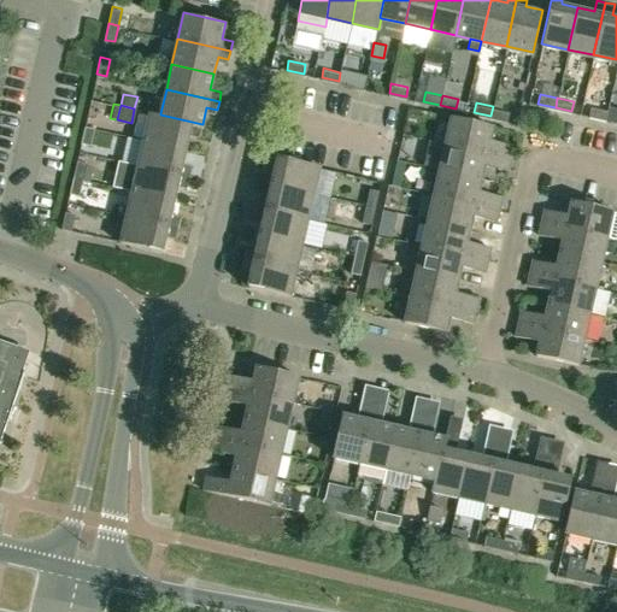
[(591,105),(588,115),(605,118),(607,109),(591,105)]
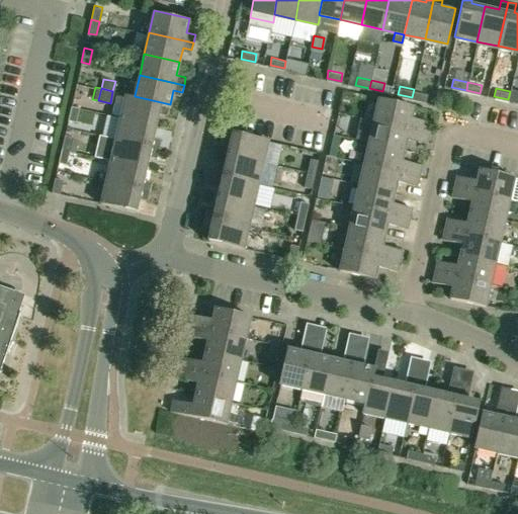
[(414,89),(412,97),(426,100),(427,92),(414,89)]
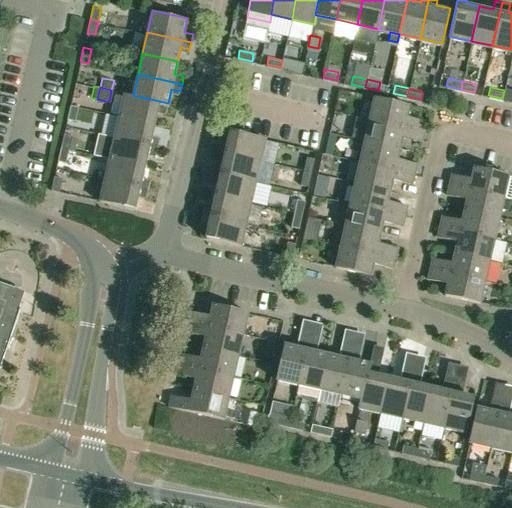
[(133,95),(133,94),(124,92),(119,114),(154,122),(157,108),(166,110),(168,103),(133,95)]
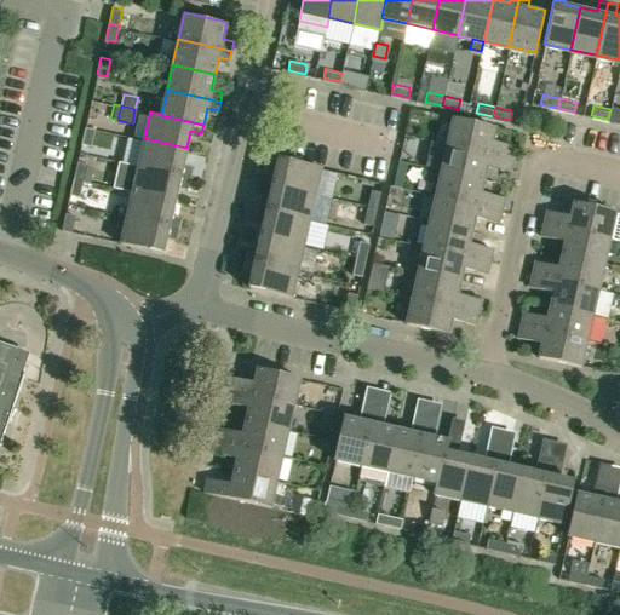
[(447,142),(514,156),(516,144),(505,142),(501,144),(492,142),(495,125),(453,115),(447,142)]
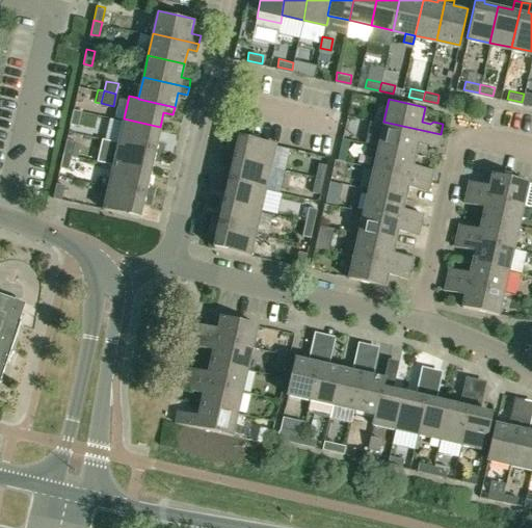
[(74,107),(70,122),(78,124),(81,109),(74,107)]
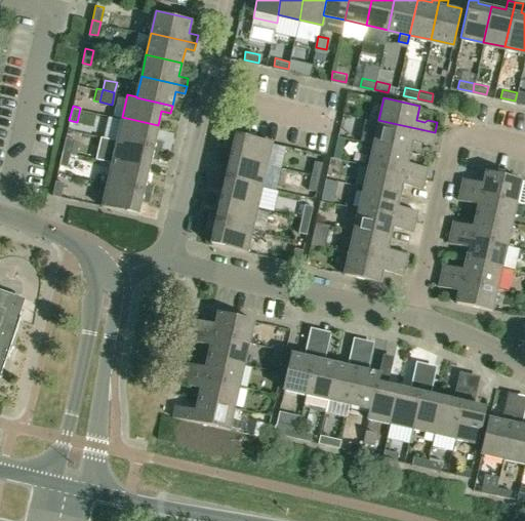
[(155,139),(158,125),(122,117),(117,138),(162,149),(164,142),(155,139)]
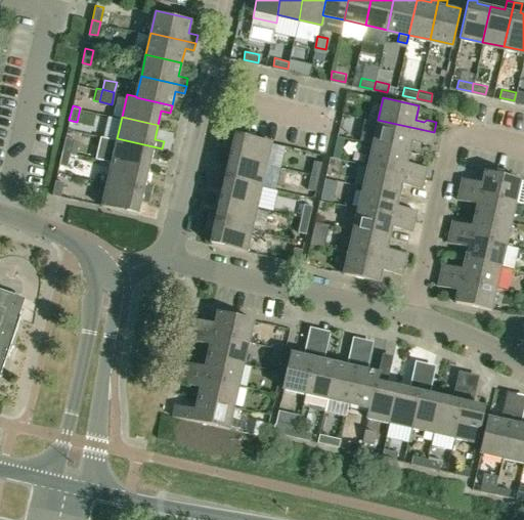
[(431,143),(434,132),(378,120),(374,141),(408,149),(412,135),(421,137),(423,141),(431,143)]
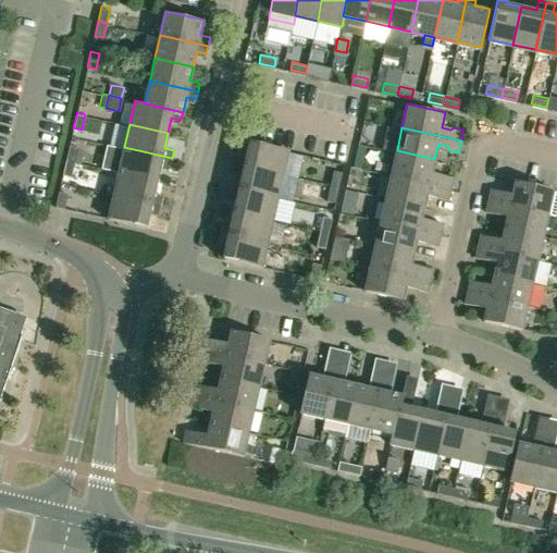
[(245,164),(283,173),(288,149),(240,138),(239,147),(249,149),(245,164)]
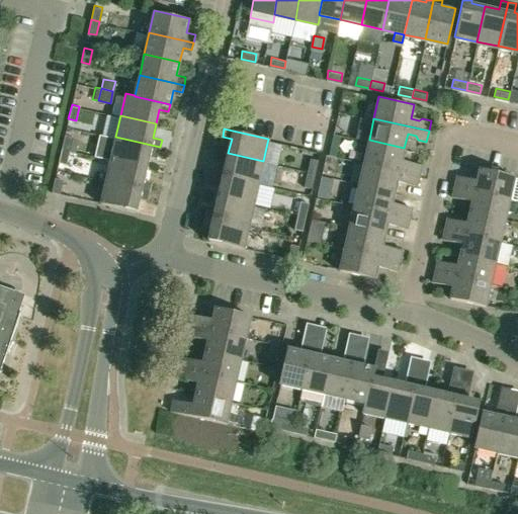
[(75,150),(78,136),(65,133),(62,147),(70,149),(75,150)]
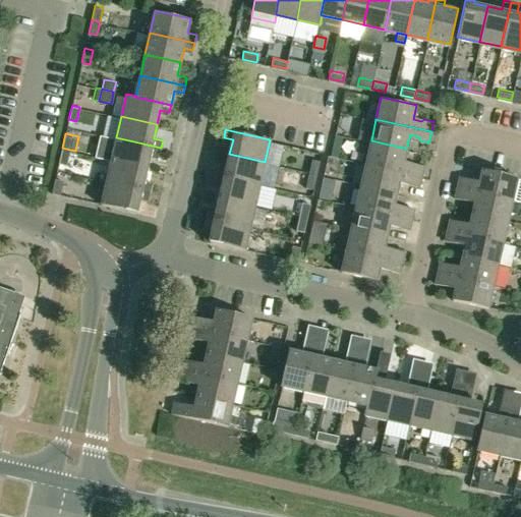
[(116,137),(102,134),(97,156),(111,159),(147,167),(150,153),(159,156),(161,148),(116,137)]
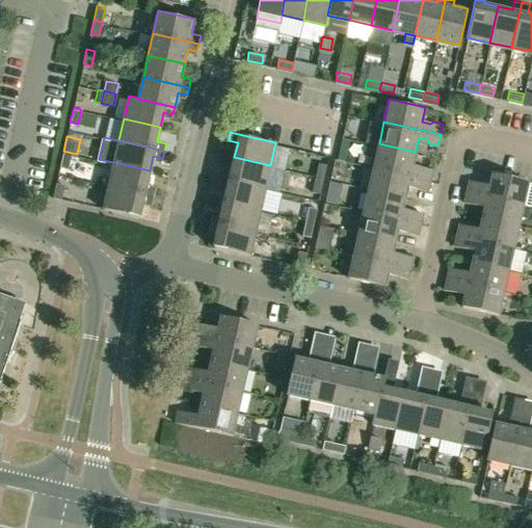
[(411,166),(415,152),(379,143),(374,165),(430,179),(432,167),(424,165),(421,168),(411,166)]
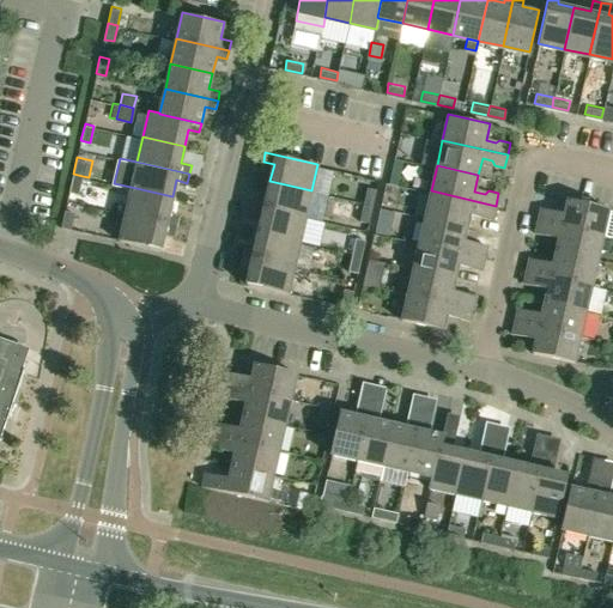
[(73,174),(70,190),(79,193),(83,176),(73,174)]
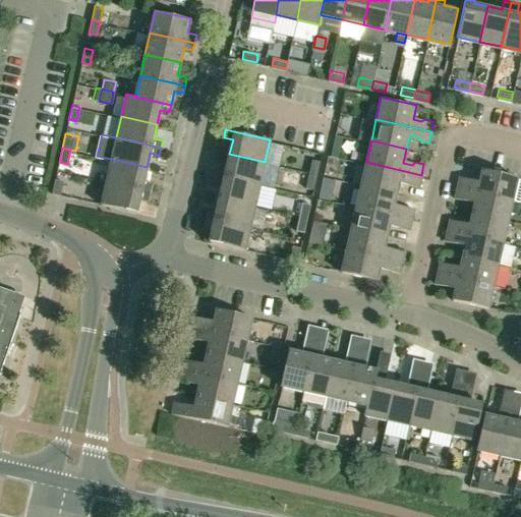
[(259,183),(265,162),(229,154),(226,167),(217,165),(216,173),(259,183)]
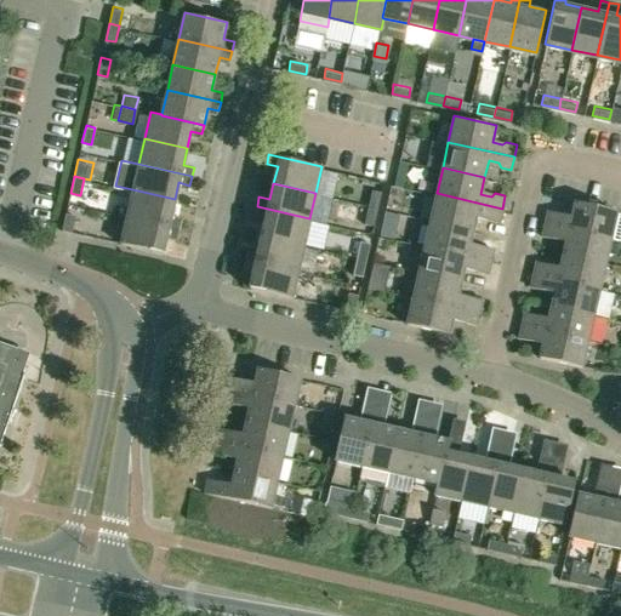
[(372,188),(369,204),(379,206),(382,190),(372,188)]
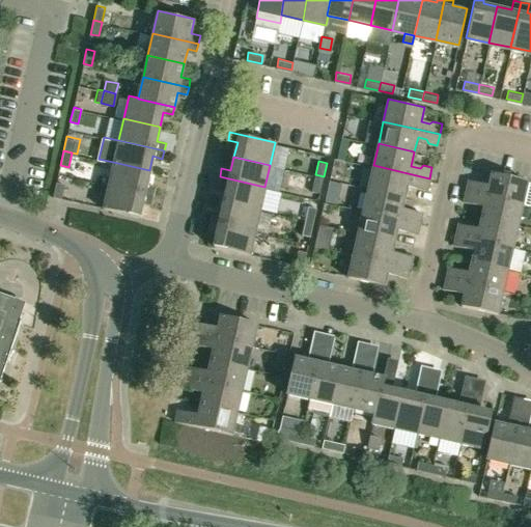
[(146,185),(149,170),(113,162),(109,184),(154,194),(156,187),(146,185)]
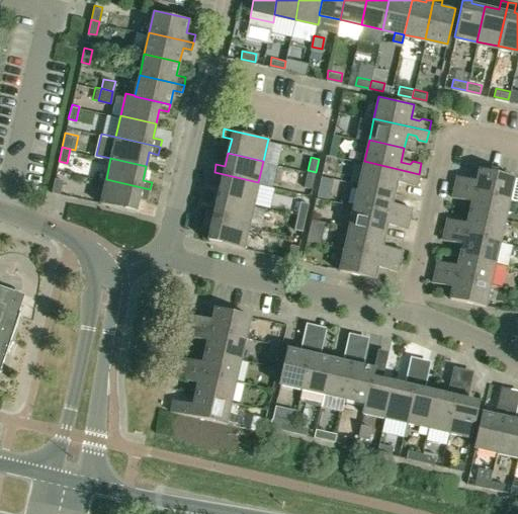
[(417,184),(419,174),(364,161),(359,182),(395,190),(398,177),(406,179),(408,182),(417,184)]
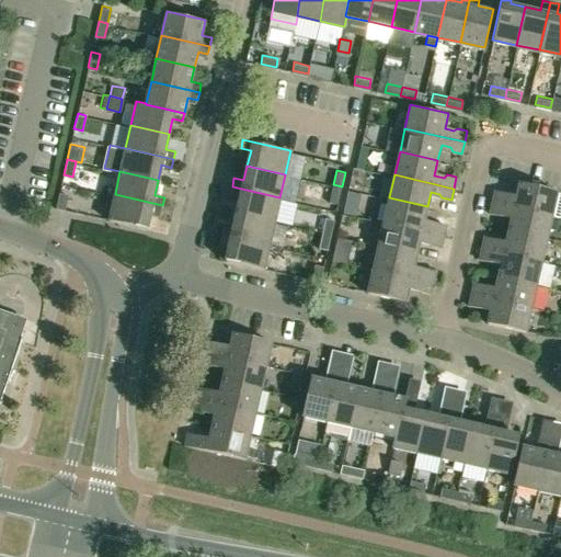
[(493,200),(552,214),(558,190),(519,181),(516,196),(506,194),(504,191),(495,189),(493,200)]
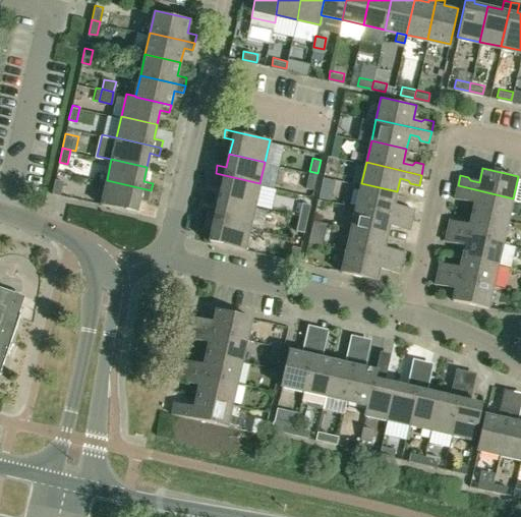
[(309,171),(306,185),(313,187),(317,173),(309,171)]
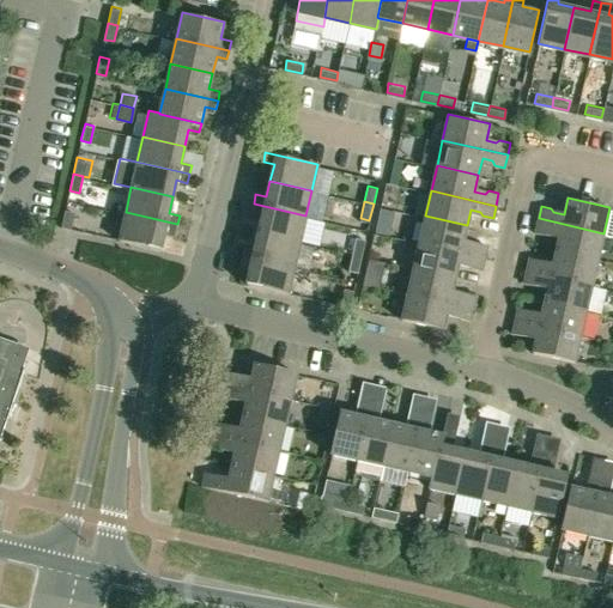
[(301,241),(305,216),(254,204),(252,212),(262,214),(259,231),(301,241)]
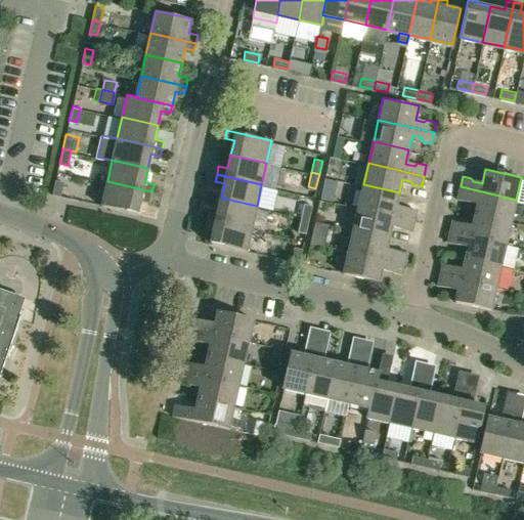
[(63,180),(55,178),(52,192),(60,195),(63,180)]
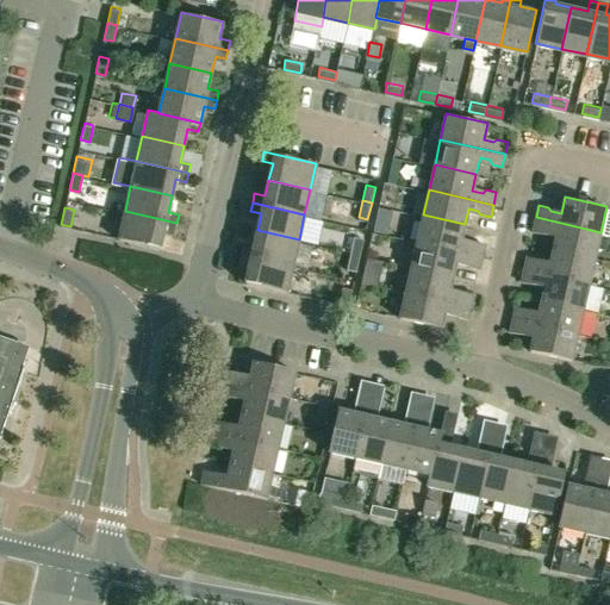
[(175,232),(176,223),(125,211),(119,237),(160,247),(165,230),(175,232)]
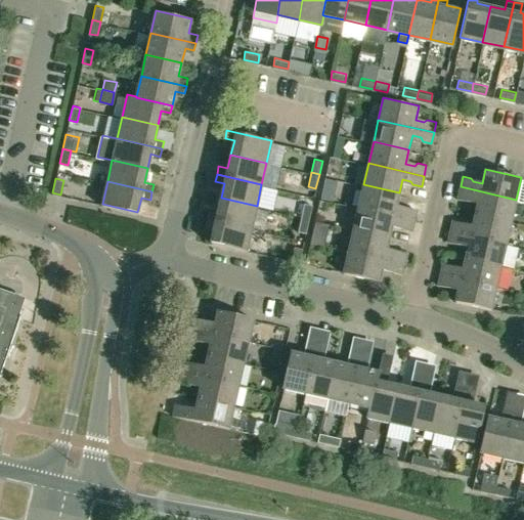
[(396,207),(399,192),(363,184),(358,206),(411,218),(415,219),(417,208),(407,206),(404,209),(396,207)]
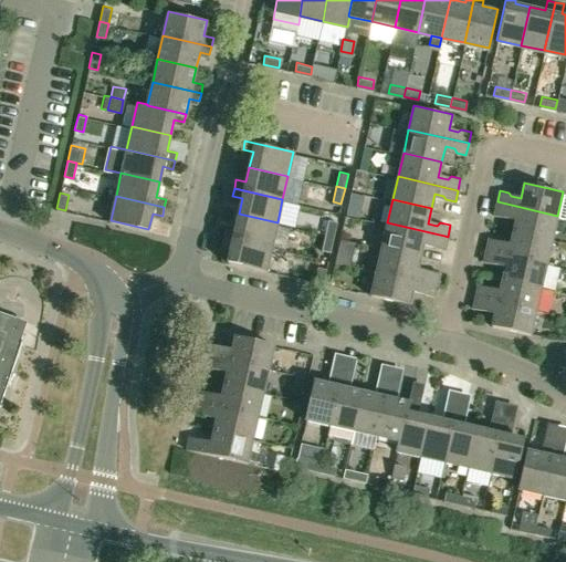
[(552,239),(557,216),(498,201),(494,212),(504,215),(507,212),(516,215),(513,229),(540,236),(552,239)]
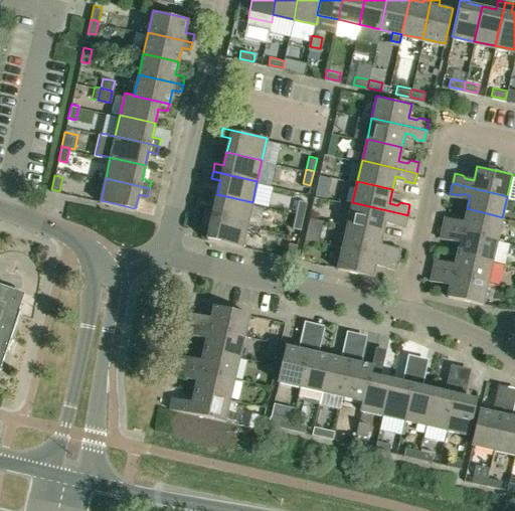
[(247,223),(252,202),(217,194),(213,207),(204,205),(203,213),(208,214),(247,223)]
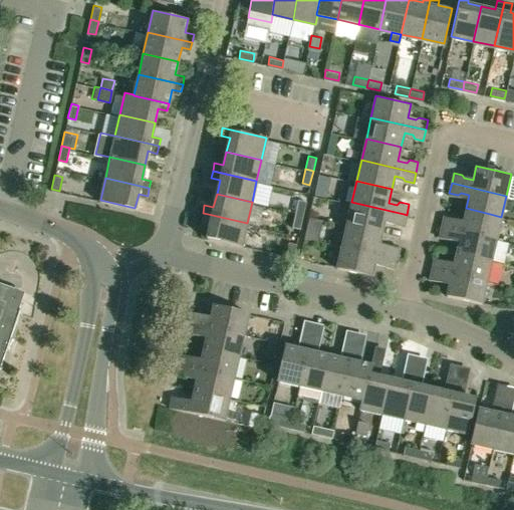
[(298,198),(295,212),(303,213),(306,200),(298,198)]
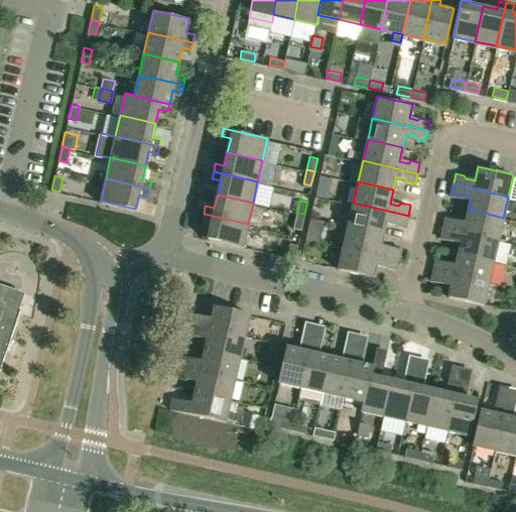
[(408,216),(405,215),(353,203),(348,224),(383,232),(386,219),(395,220),(397,224),(405,226),(408,216)]
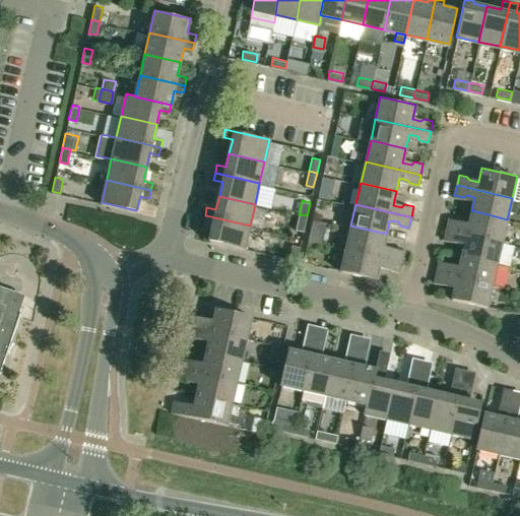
[(507,219),(496,216),(471,210),(468,224),(460,222),(458,219),(449,217),(447,228),(502,241),(507,219)]
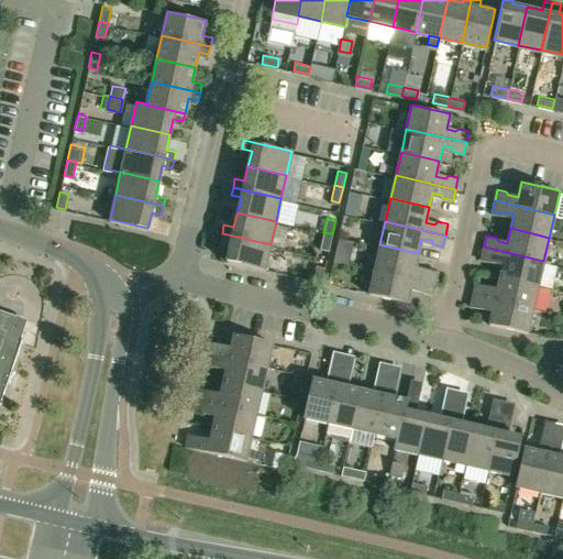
[(323,232),(320,247),(329,249),(332,233),(323,232)]
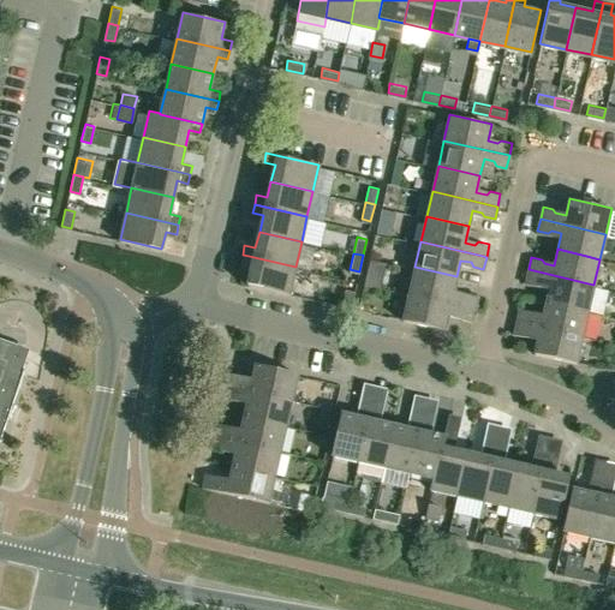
[(296,267),(249,256),(243,255),(240,263),(251,265),(248,283),(290,293),(296,267)]
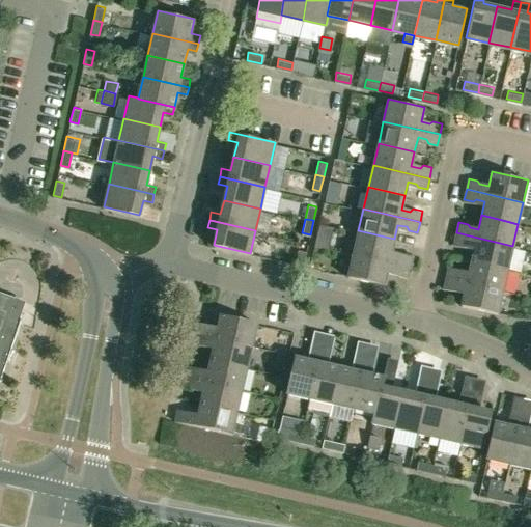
[(391,253),(394,239),(358,230),(354,252),(410,266),(412,254),(403,252),(400,255),(391,253)]
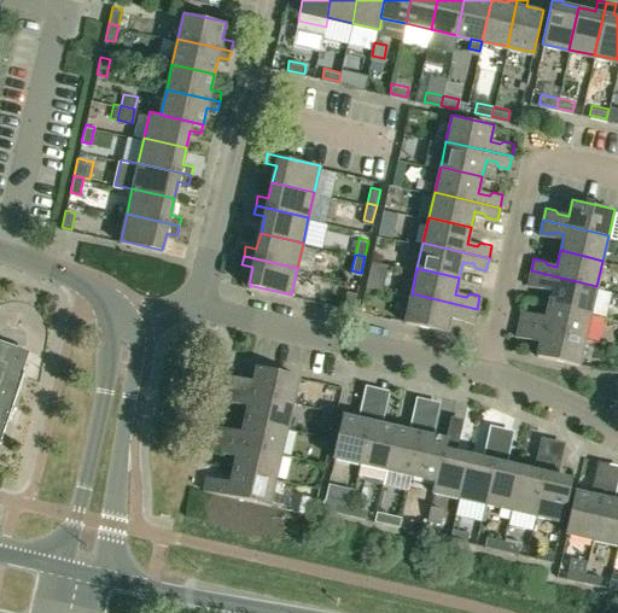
[(590,311),(596,286),(531,270),(529,284),(538,285),(542,282),(553,285),(549,302),(590,311)]
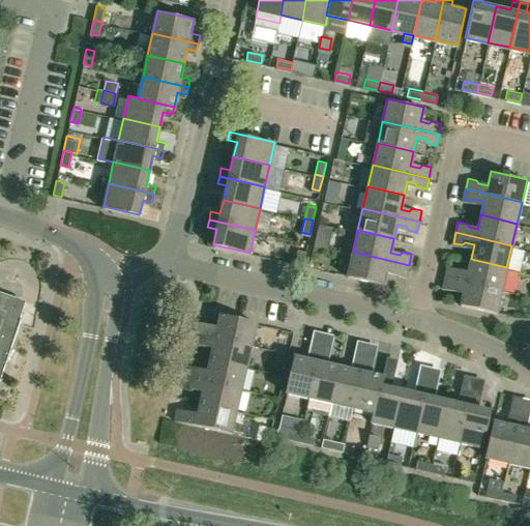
[(297,247),(294,262),(302,264),(305,250),(297,247)]
